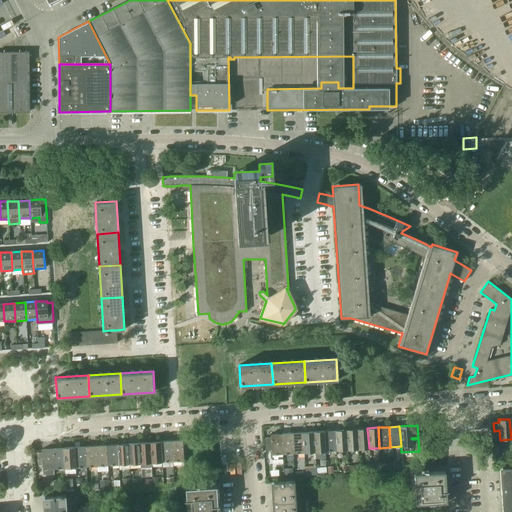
[(367,428),(356,429),(358,449),(369,448),(367,428)]
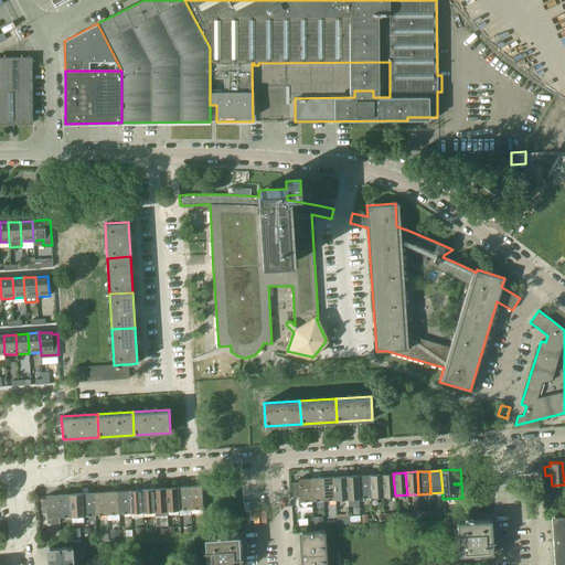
[(382,473),(369,475),(371,498),(383,497),(382,473)]
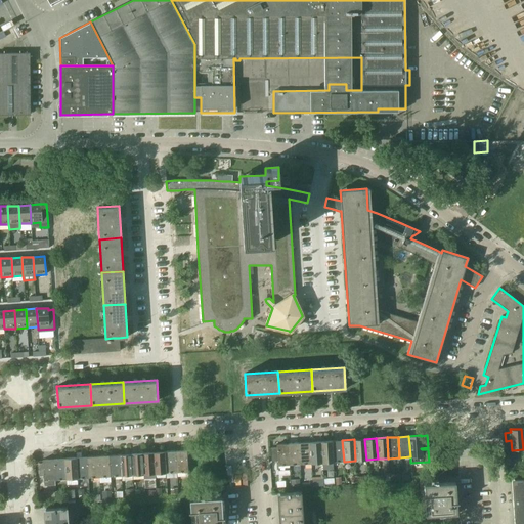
[(364,439),(354,439),(355,461),(366,460),(364,439)]
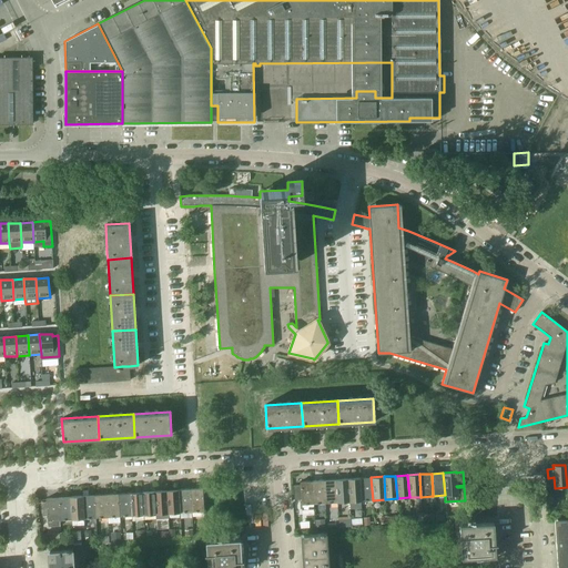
[(371,477),(359,478),(361,500),(373,500),(371,477)]
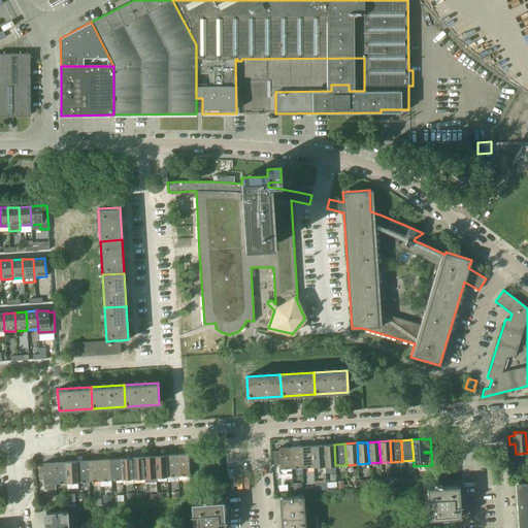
[(323,444),(311,446),(314,467),(324,466),(323,444)]
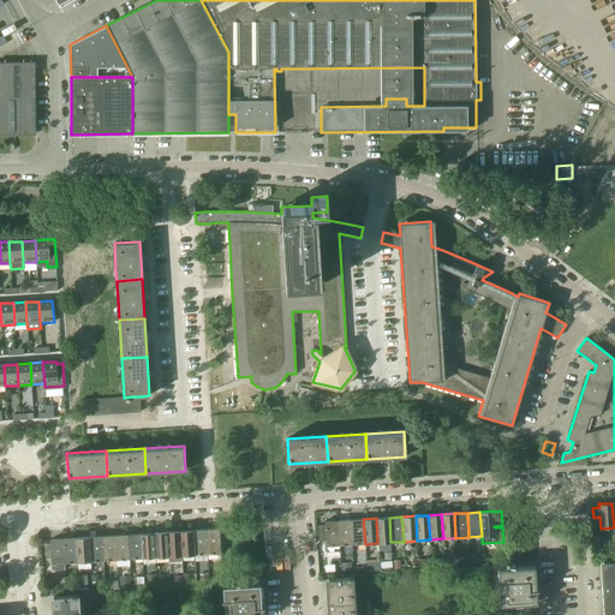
[(389,518),(376,518),(377,543),(390,542),(389,518)]
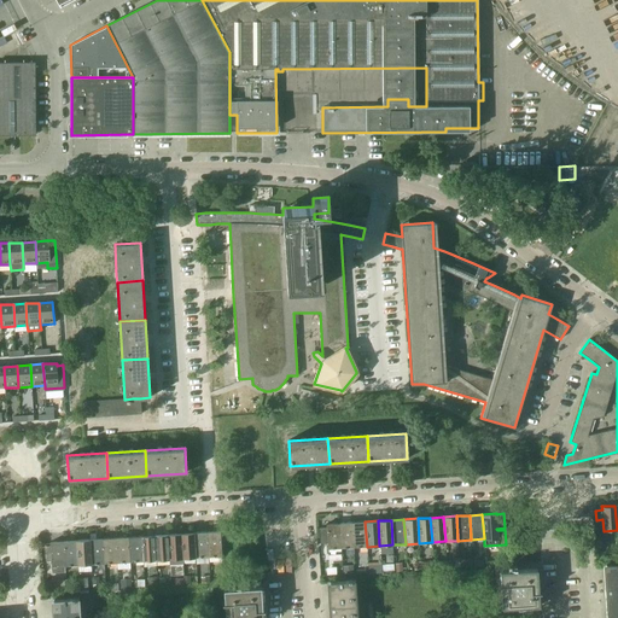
[(365,522),(353,523),(354,547),(367,547),(365,522)]
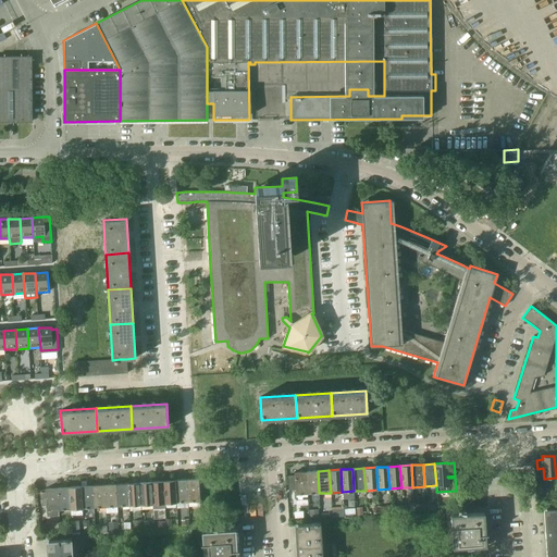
[(319,493),(318,471),(306,472),(307,494),(319,493)]
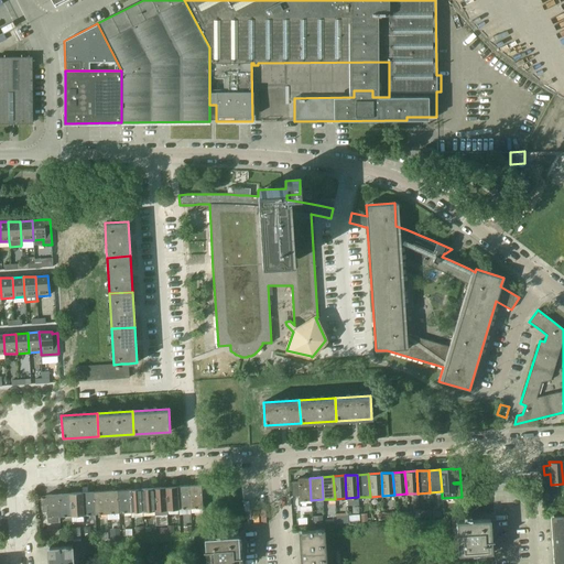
[(311,500),(310,478),(297,478),(297,481),(299,496),(299,501),(311,500)]
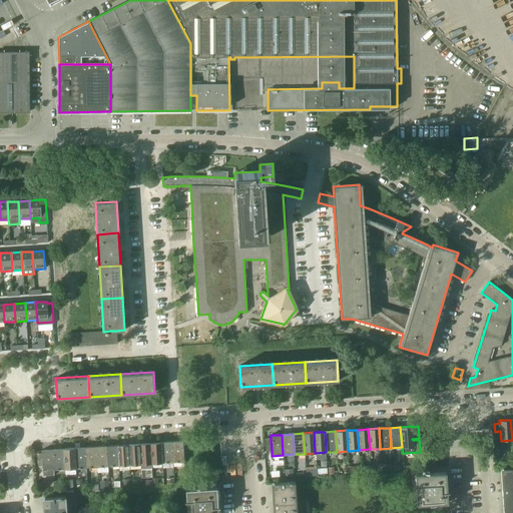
[(182,441),(172,442),(173,462),(183,461),(182,441)]
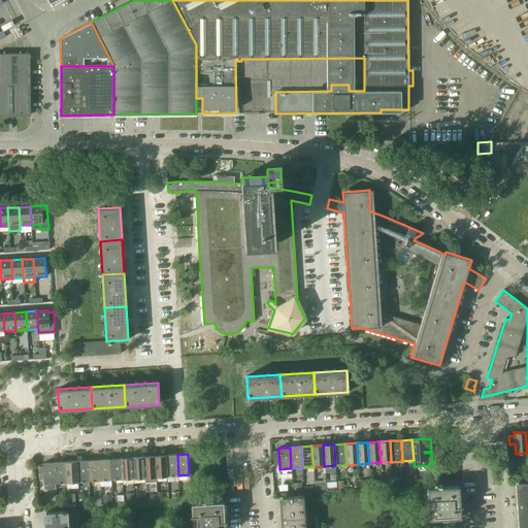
[(166,455),(155,456),(156,477),(167,476),(166,455)]
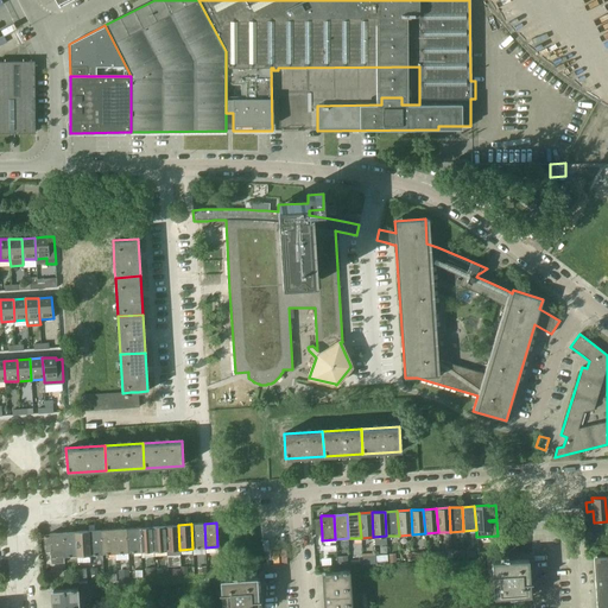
[(204,524),(191,524),(192,549),(206,548),(204,524)]
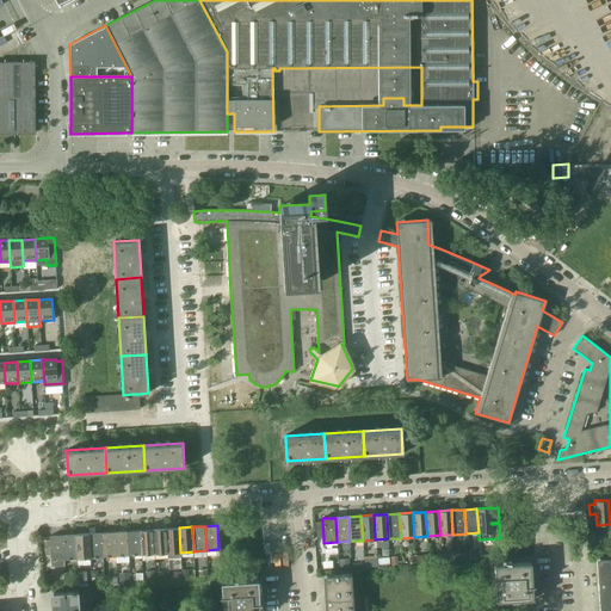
[(181,559),(180,553),(179,528),(166,529),(167,553),(168,559),(181,559)]
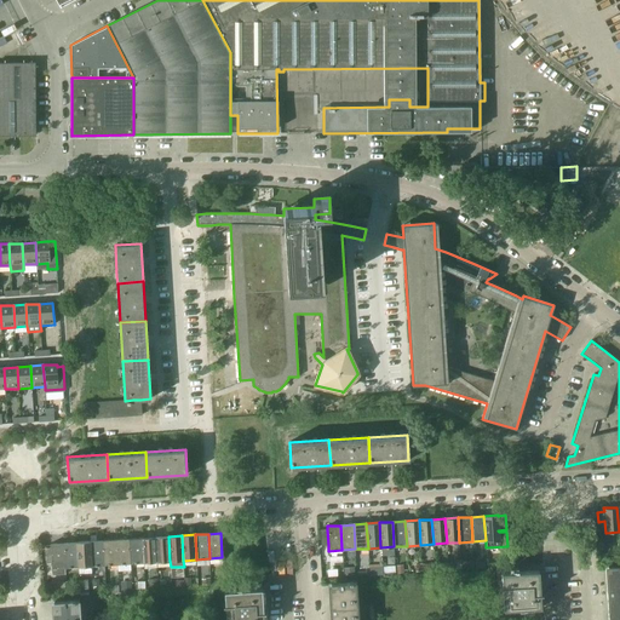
[(155,537),(143,538),(144,563),(158,562),(155,537)]
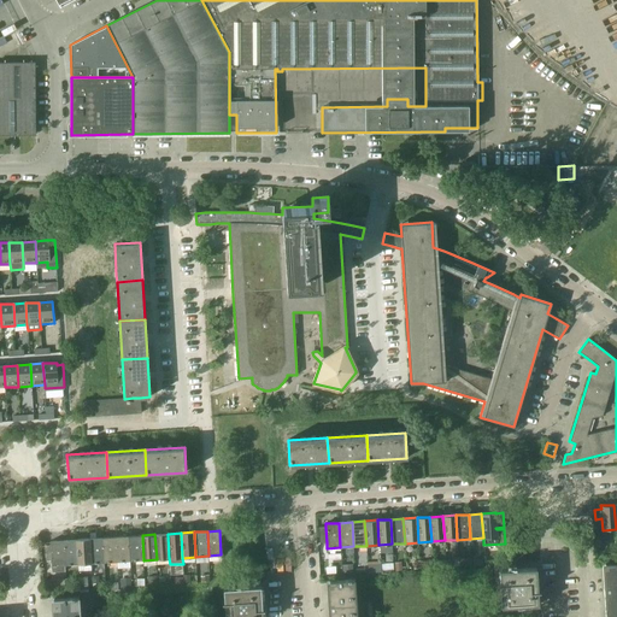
[(168,534),(154,534),(157,559),(169,558),(168,534)]
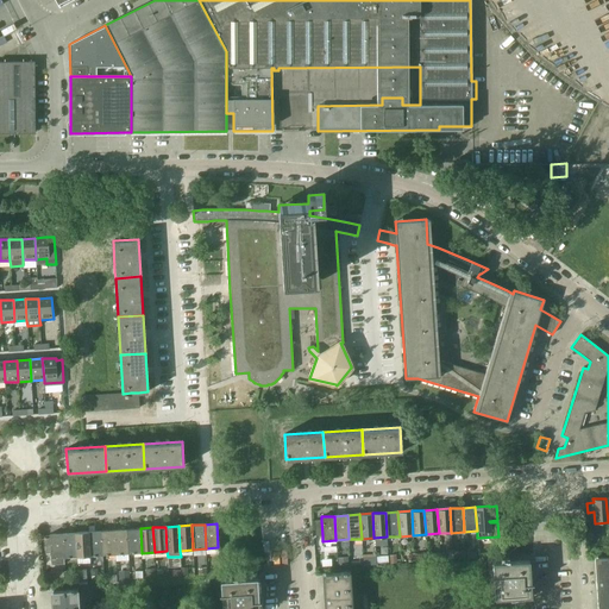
[(140,528),(127,529),(129,553),(142,553),(140,528)]
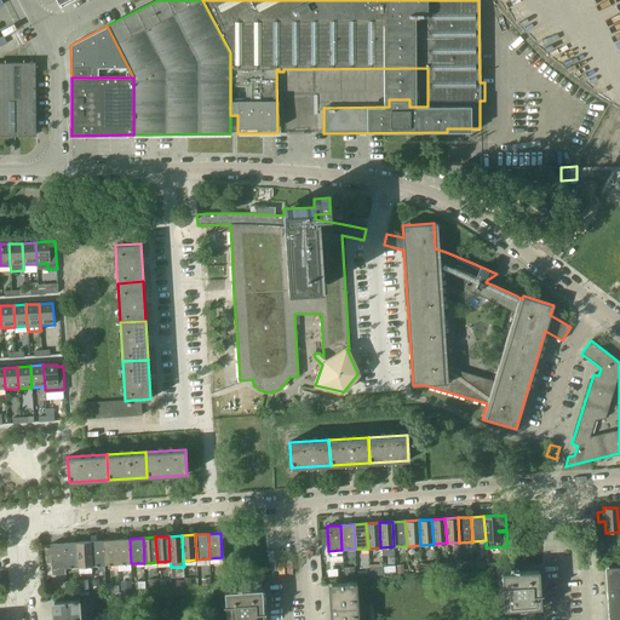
[(130,539),(116,540),(118,564),(131,563),(130,539)]
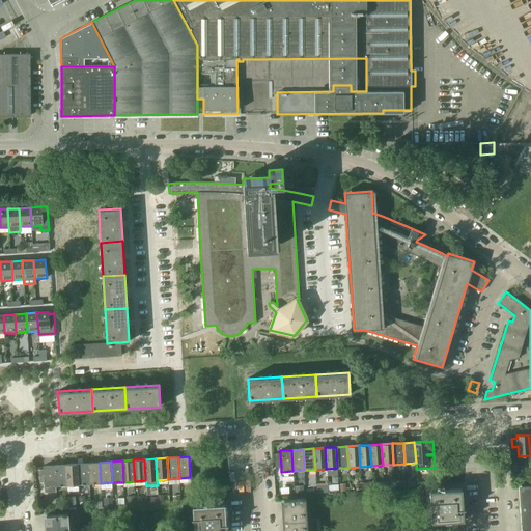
[(88,463),(77,464),(79,484),(90,484),(88,463)]
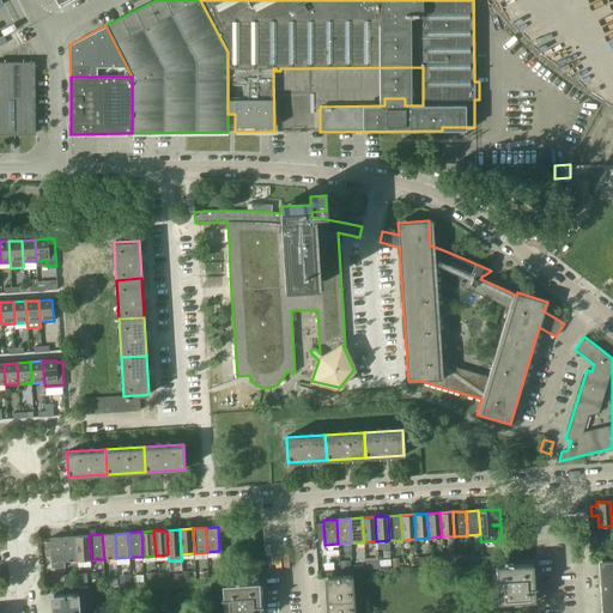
[(115,534),(102,534),(104,559),(116,558),(115,534)]
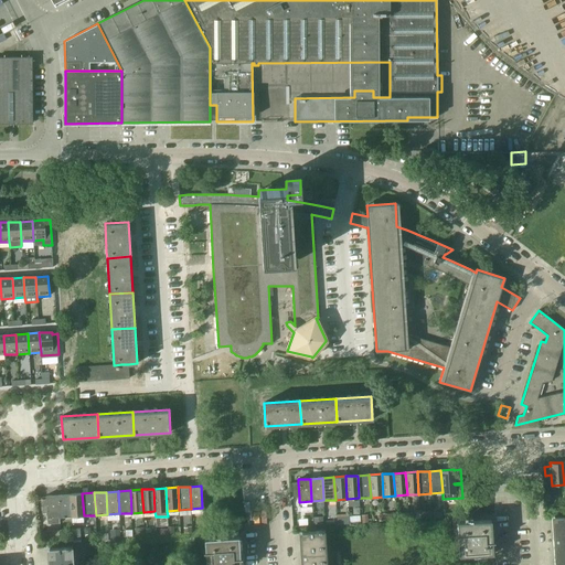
[(84,515),(82,493),(71,494),(72,516),(84,515)]
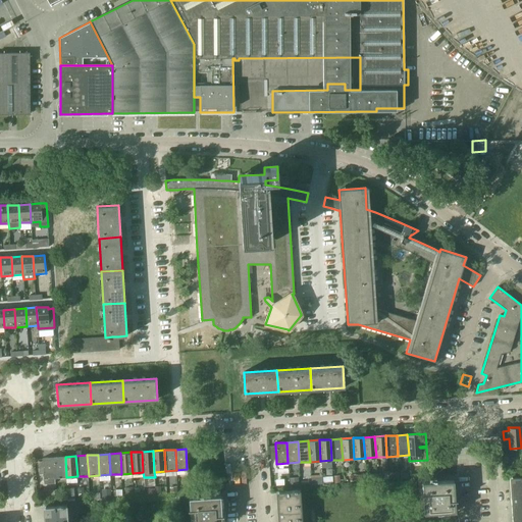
[(44,478),(55,478),(54,457),(42,458),(44,478)]
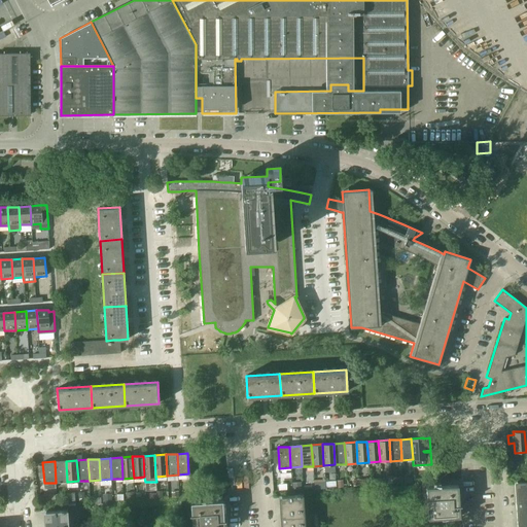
[(66,461),(55,461),(56,483),(67,482),(66,461)]
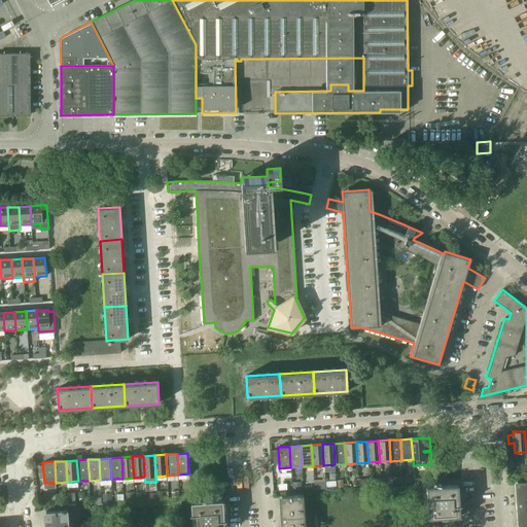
[(526,526),(526,480),(517,481),(518,501),(515,502),(516,508),(518,507),(519,526),(526,526)]
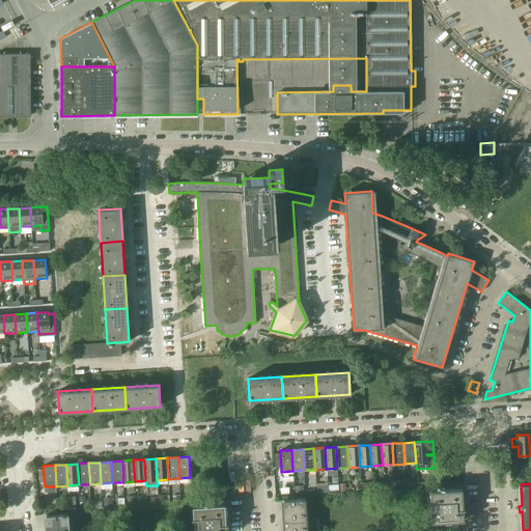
[(450,490),(429,491),(431,523),(464,521),(463,508),(460,488),(450,490)]
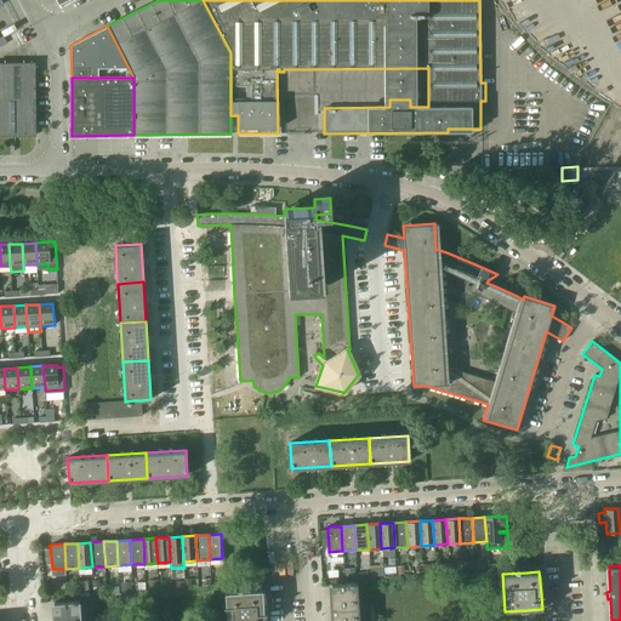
[(80,581),(80,593),(85,593),(84,590),(90,590),(89,580),(80,581)]
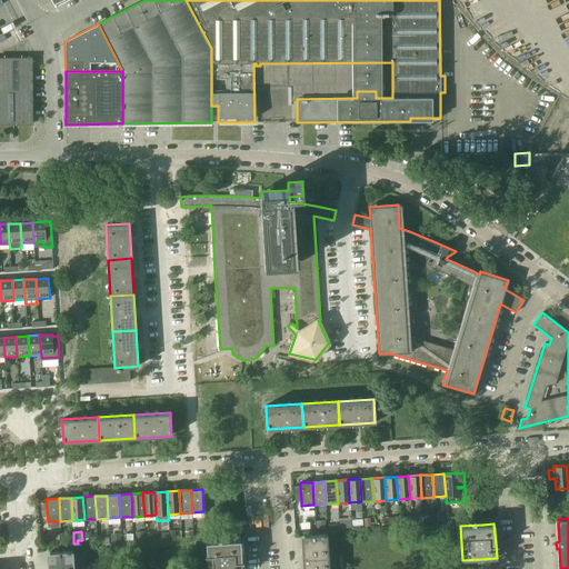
[(303,536),(305,557),(302,557),(302,563),(306,563),(305,568),(328,568),(327,535),(303,536)]
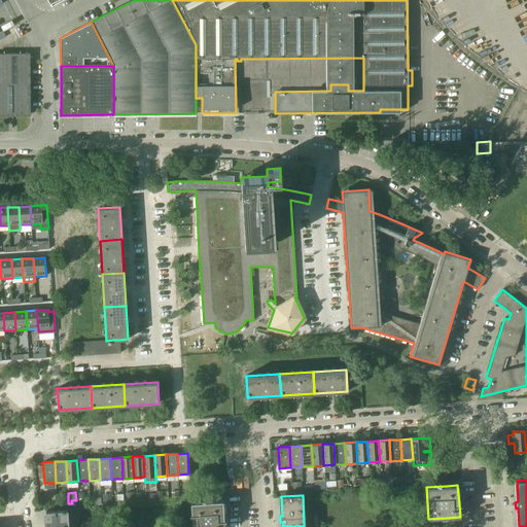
[(222,500),(212,501),(190,502),(191,526),(223,526),(223,520),(225,520),(224,510),(223,510),(222,500)]
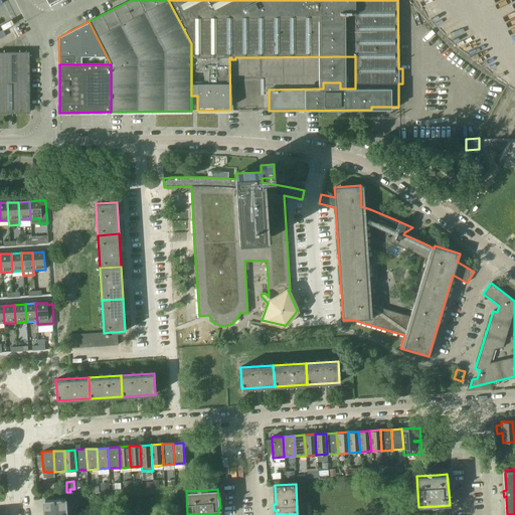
[(45,500),(45,513),(45,514),(66,514),(65,499),(45,500)]
